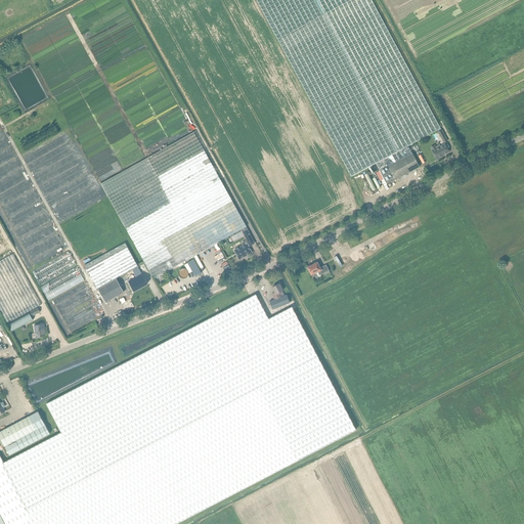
[(247,226),(218,175),(193,131),(101,183),(125,226),(154,278),(247,226)]
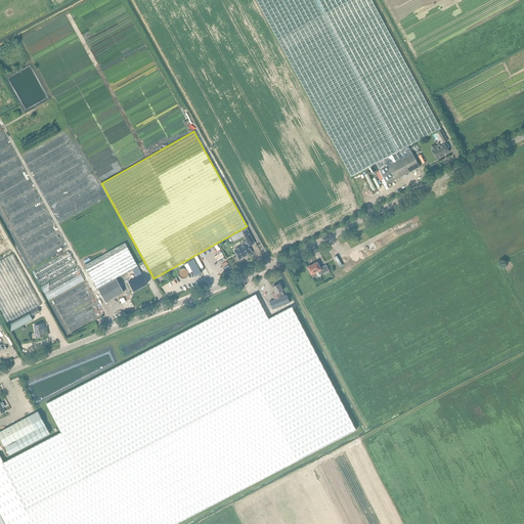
[(449,150),(445,143),(433,149),(437,159),(442,156),(442,155),(449,150)]
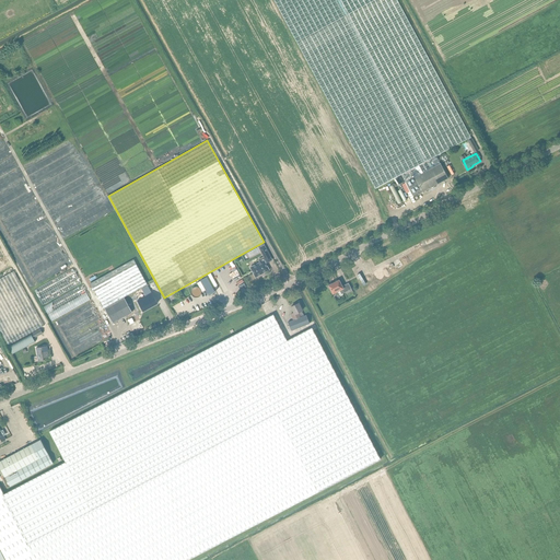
[(389,186),(398,203),(407,199),(401,188),(397,191),(394,184),(389,186)]
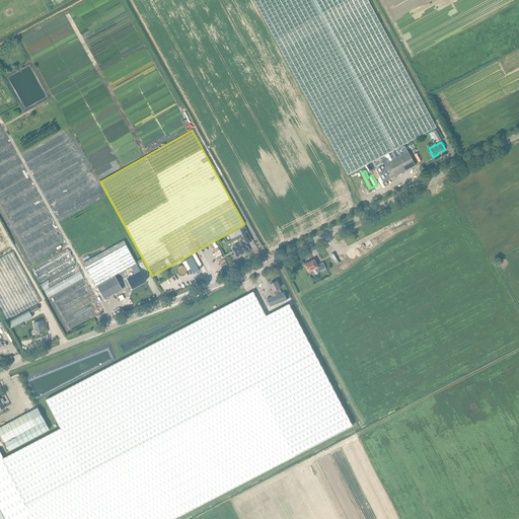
[(240,230),(247,243),(252,241),(244,227),(240,230)]
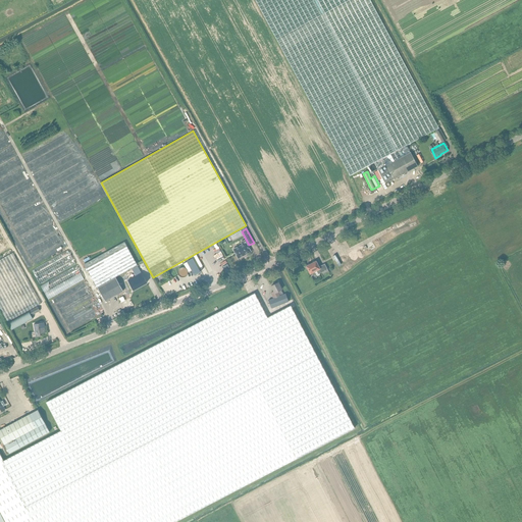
[(98,288),(116,277),(138,265),(124,242),(85,264),(98,288)]
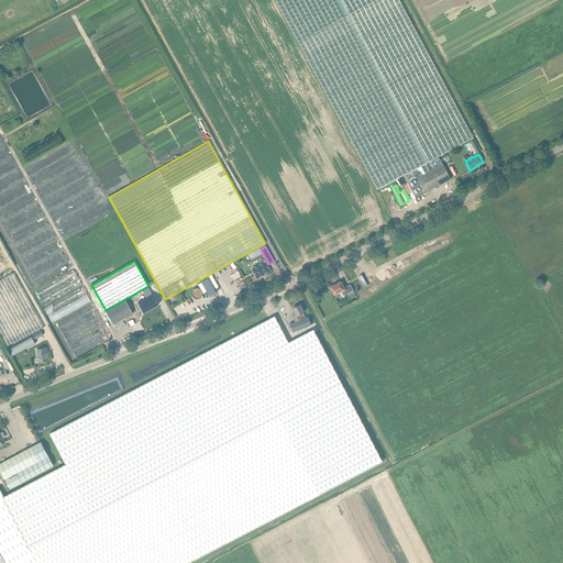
[(266,261),(252,269),(257,278),(263,275),(262,274),(269,271),(266,264),(267,263),(266,261)]
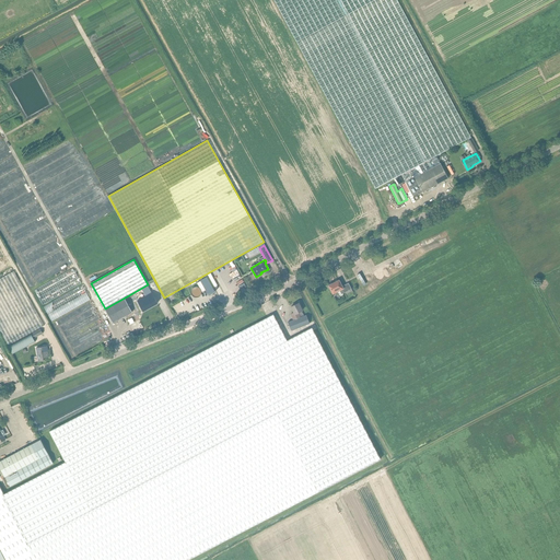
[(76,269),(34,288),(42,303),(82,284),(76,269)]
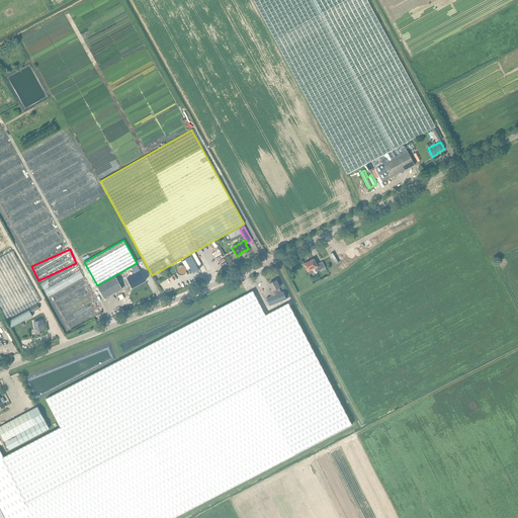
[(0,305),(8,320),(41,300),(13,251),(0,257),(0,305)]
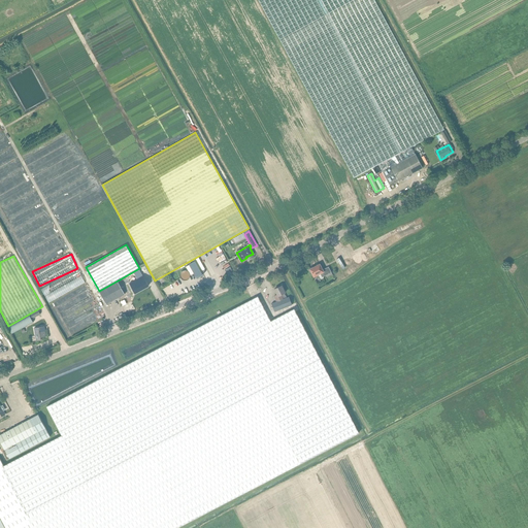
[(197,278),(202,275),(195,262),(190,265),(197,278)]
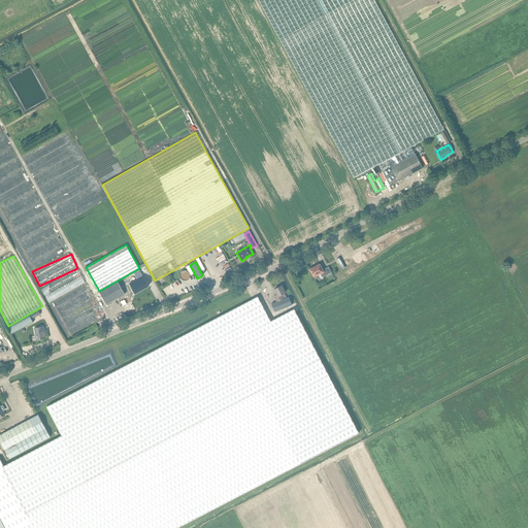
[(324,277),(323,276),(331,272),(329,266),(323,269),(320,264),(309,269),(314,276),(319,274),(321,278),(324,277)]
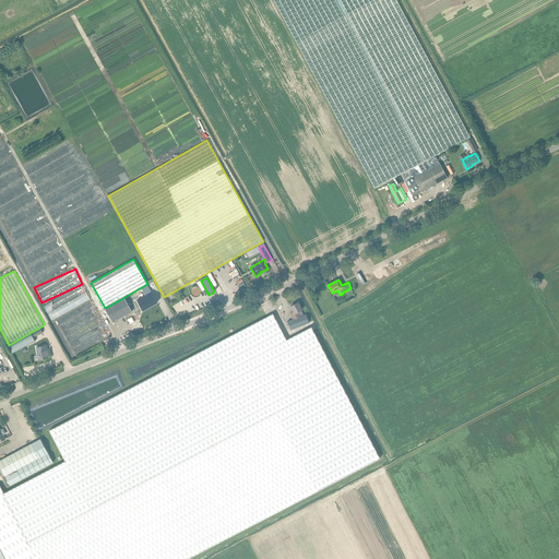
[(44,305),(51,320),(91,299),(83,284),(44,305)]
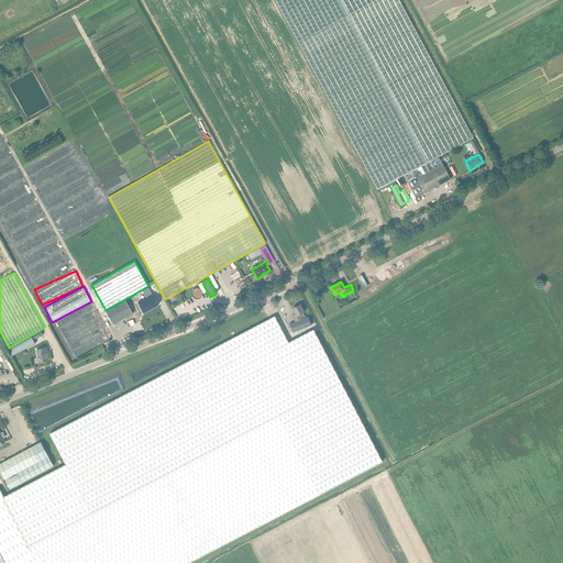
[(158,305),(153,294),(138,301),(144,312),(158,305)]
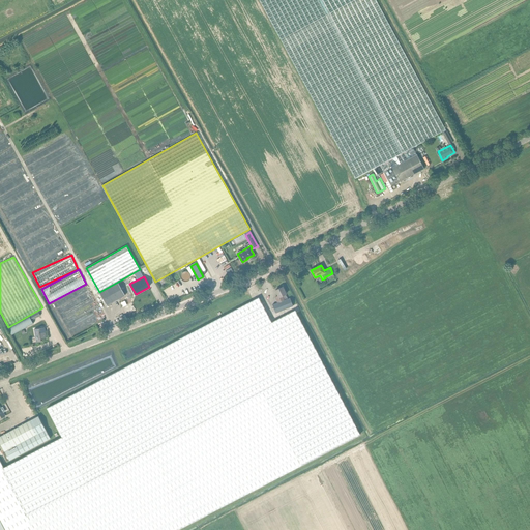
[(118,282),(99,292),(107,305),(125,295),(118,282)]
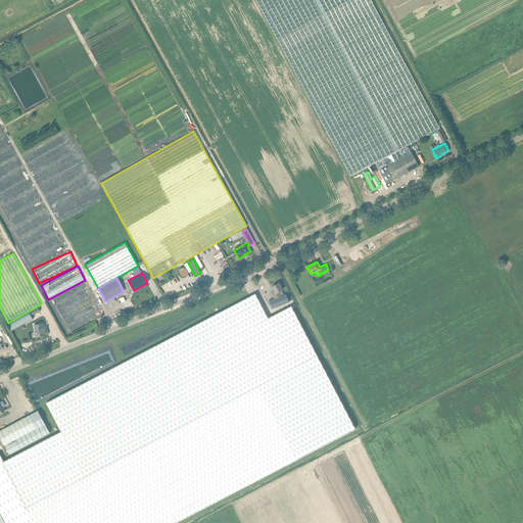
[(289,301),(286,294),(284,295),(282,290),(279,283),(272,286),(275,292),(272,293),(275,298),(269,300),(272,308),(289,301)]
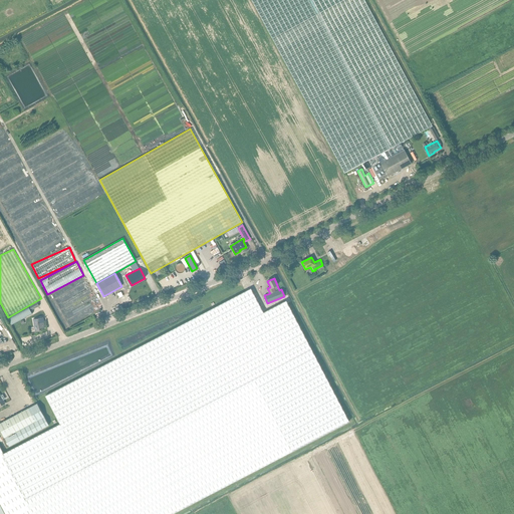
[(0,446),(0,501),(6,513),(172,513),(236,481),(349,422),(314,354),(304,334),(301,329),(286,300),(263,312),(251,288),(160,336),(45,396),(60,424),(4,453),(0,446)]
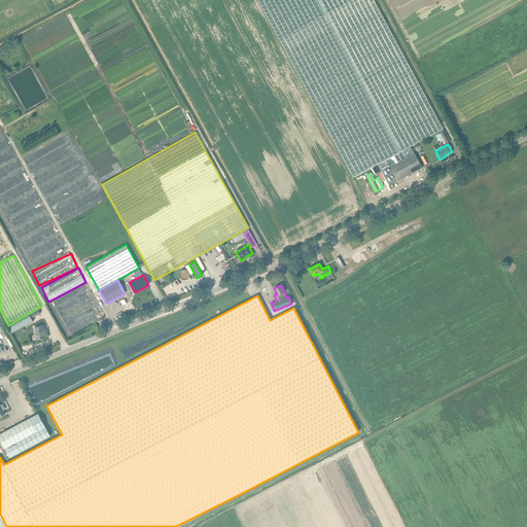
[(38,310),(30,314),(32,318),(40,314),(38,310)]
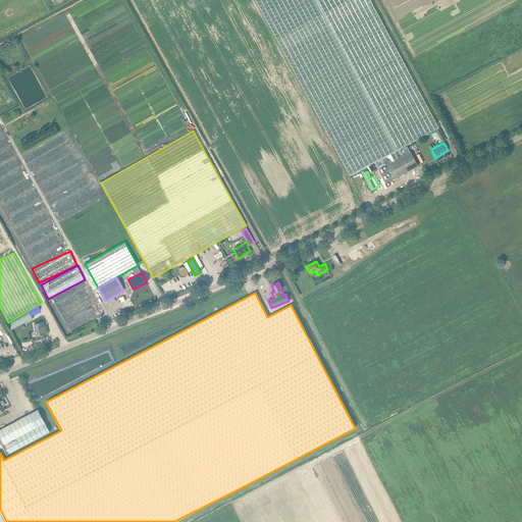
[(46,332),(45,327),(44,322),(34,324),(36,337),(41,336),(40,333),(46,332)]
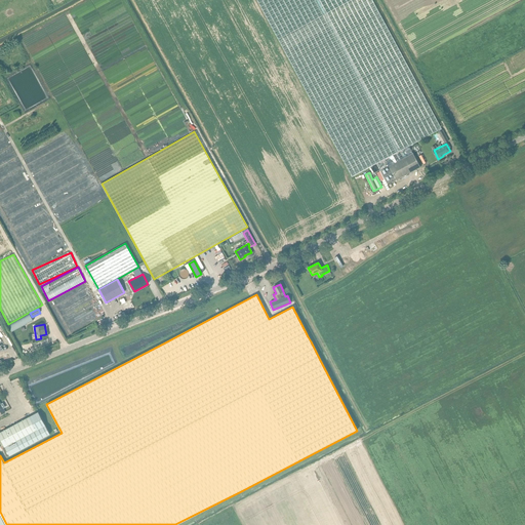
[(50,434),(38,411),(29,416),(0,432),(0,438),(5,447),(9,455),(50,434)]
